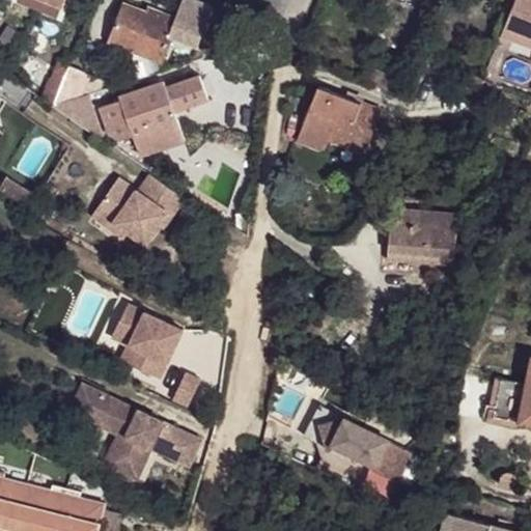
[(49,0),(19,0),(59,16),(63,5),(49,0)]
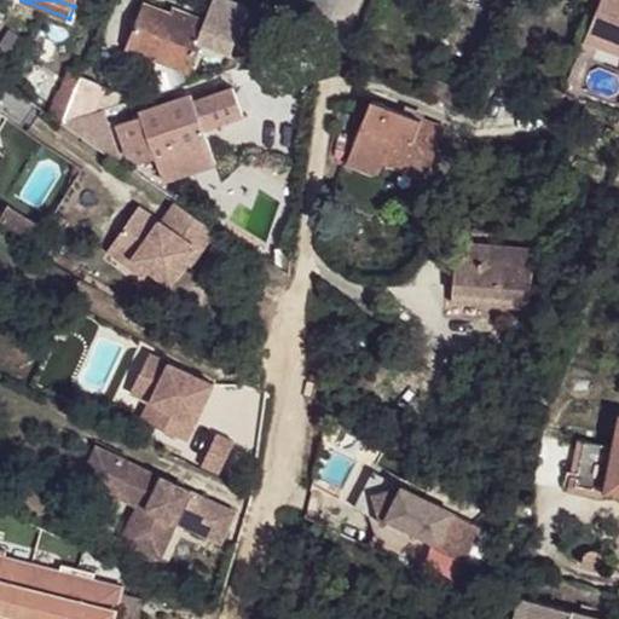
[(145,4),(129,47),(189,70),(200,39),(233,52),(249,10),(224,0),(213,0),(206,21),(183,12),(180,17),(171,13),(145,4)]
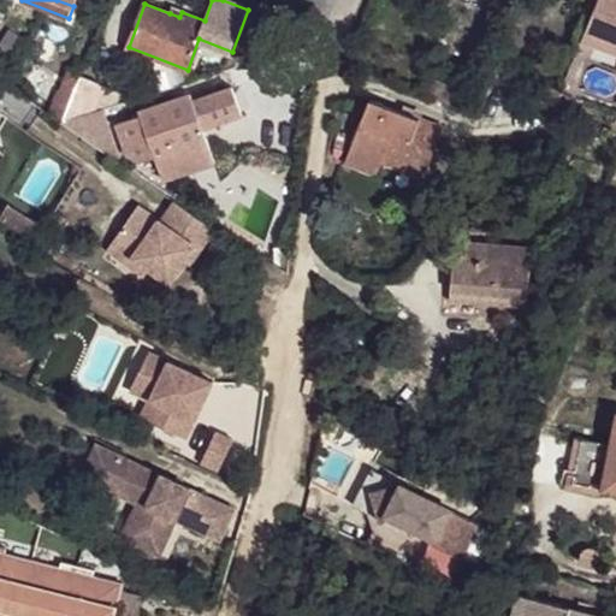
[(615,0),(598,0),(580,40),(615,55),(615,0)]
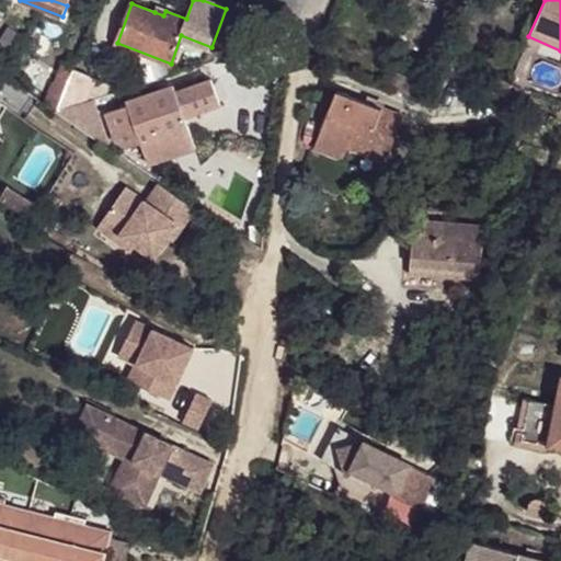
[(61,64),(54,82),(66,88),(73,68),(61,64)]
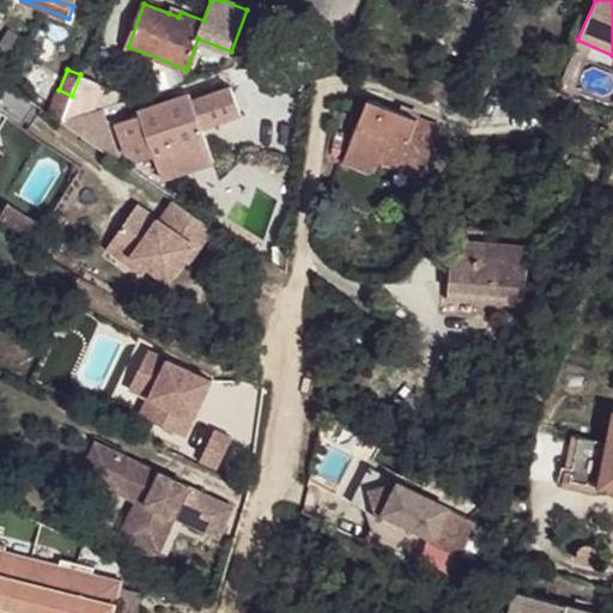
[(72,96),(61,122),(85,115),(98,84),(80,74),(72,96)]
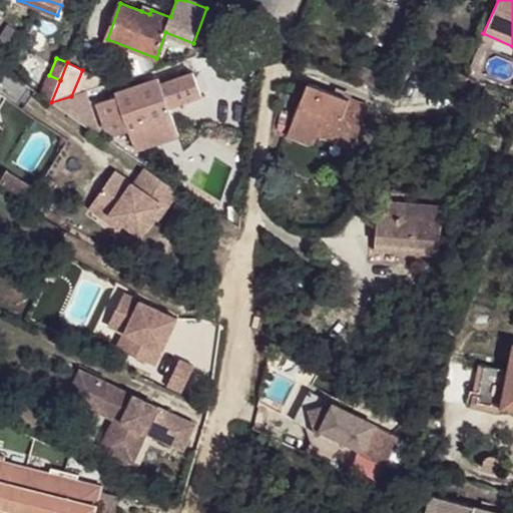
[(357,64),(352,79),(362,82),(367,68),(357,64)]
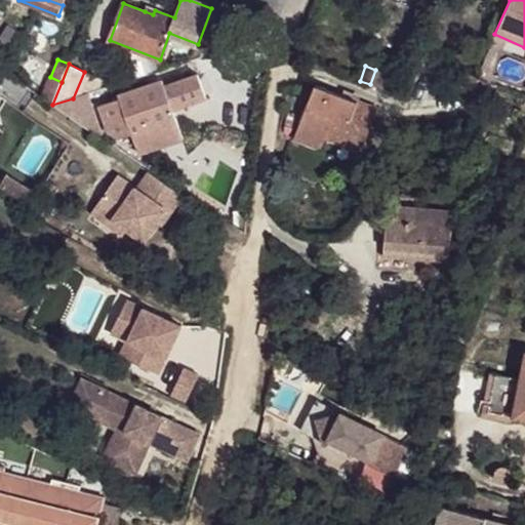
[(48,77),(40,96),(52,105),(62,82),(50,77),(48,77)]
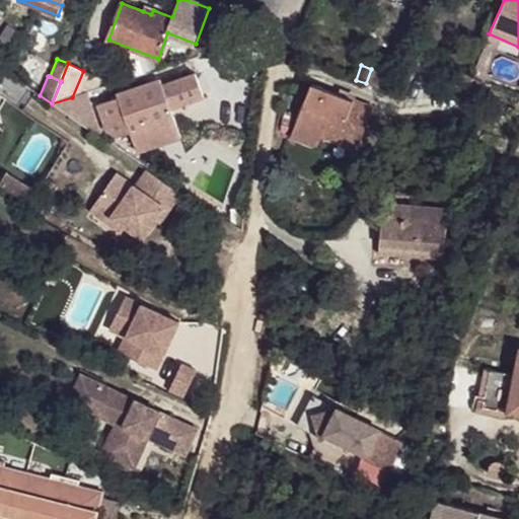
[(99,105),(107,132),(117,137),(131,132),(138,152),(180,136),(171,108),(188,102),(204,97),(197,77),(163,88),(161,79),(118,94),(119,98),(99,105)]
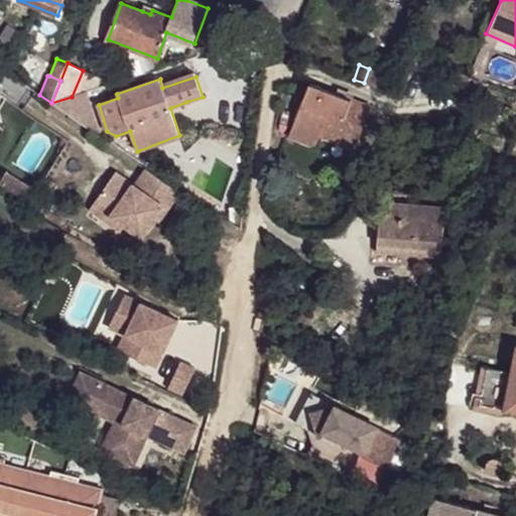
[(308,85),(289,136),(315,146),(319,137),(321,131),(357,145),(371,108),(308,85)]
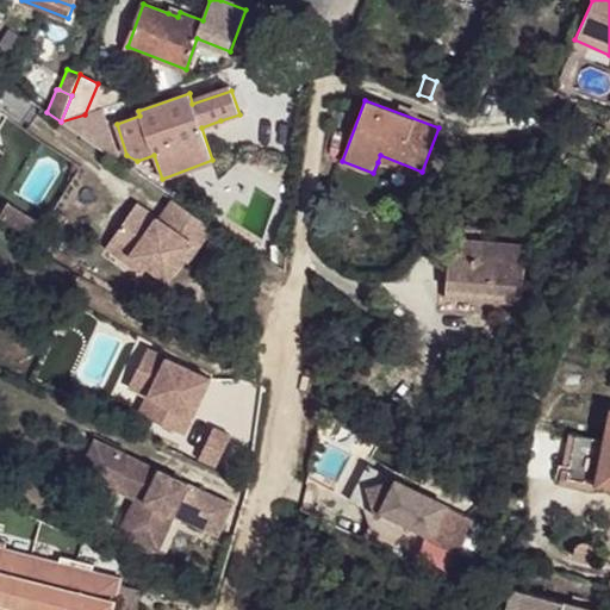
[(201,128),(212,160),(232,154),(221,120),(201,128)]
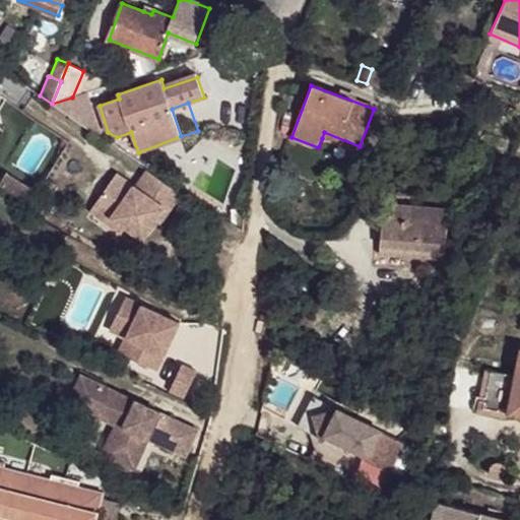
[(324,132),(322,138),(359,151),(360,146),(324,132)]
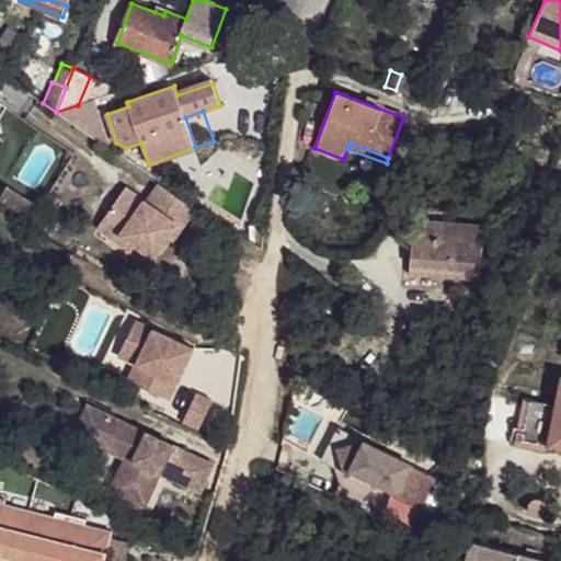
[(43,205),(9,183),(1,195),(35,218),(43,205)]
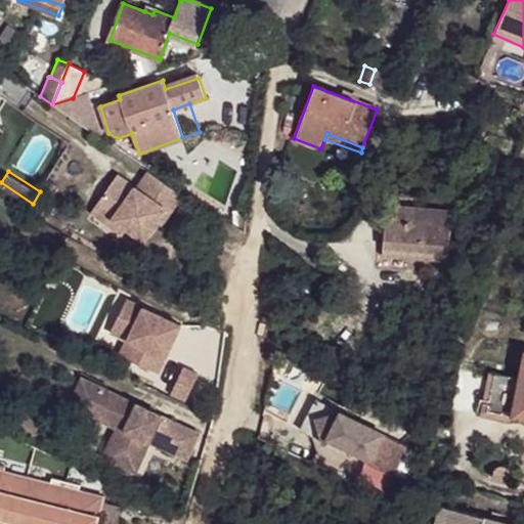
[(185,193),(151,171),(140,188),(121,175),(99,207),(148,241),(161,222),(170,209),(174,212),(185,193)]
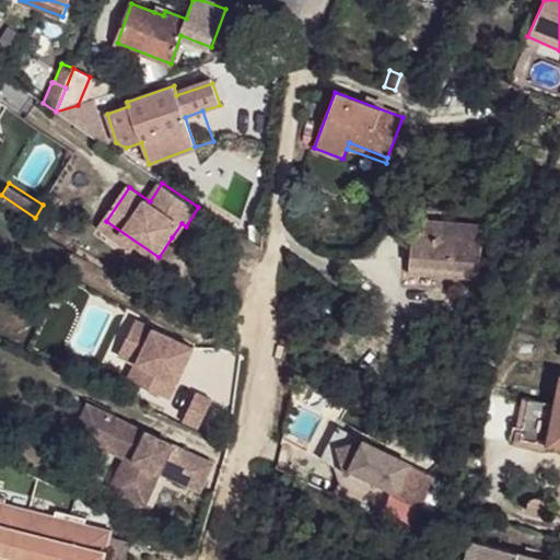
[(396,209),(395,228),(406,229),(407,210),(396,209)]
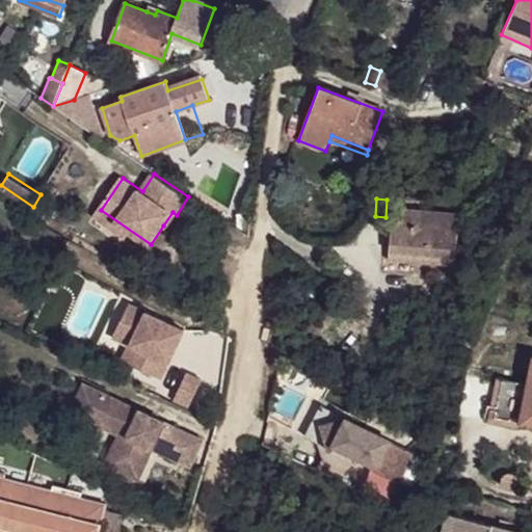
[(393,207),(389,259),(455,266),(460,212),(393,207)]
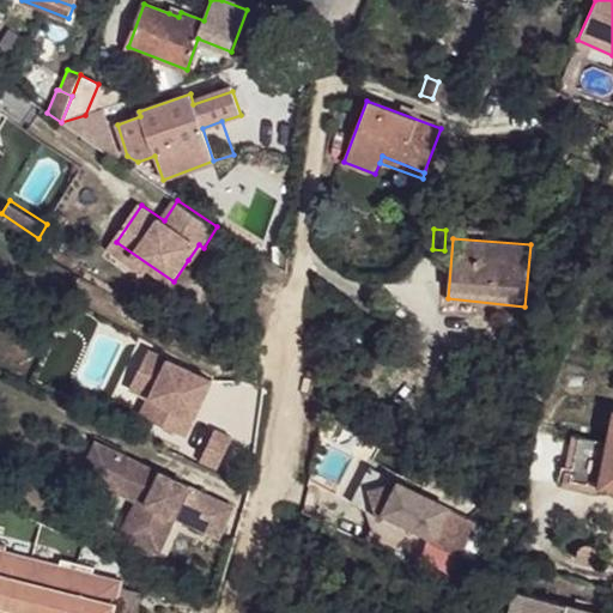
[(193,262),(204,248),(199,244),(188,260),(193,262)]
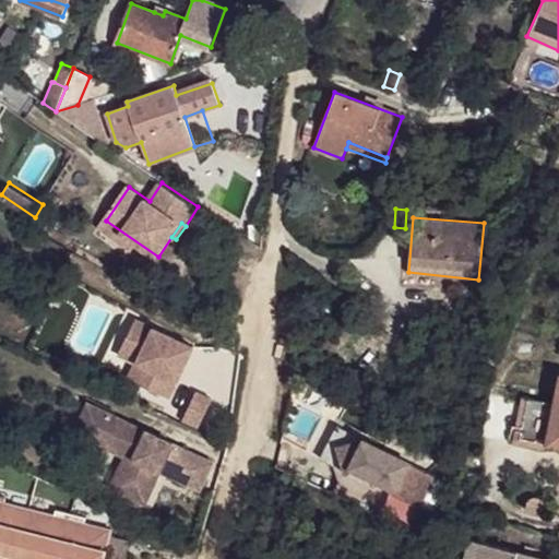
[(191,346),(132,319),(119,346),(150,361),(139,384),(166,397),(191,346)]
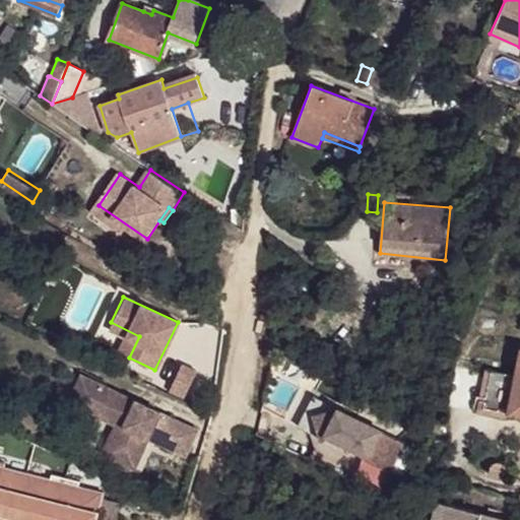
[(139,336),(111,322),(108,329),(125,337),(118,352),(129,358),(139,336)]
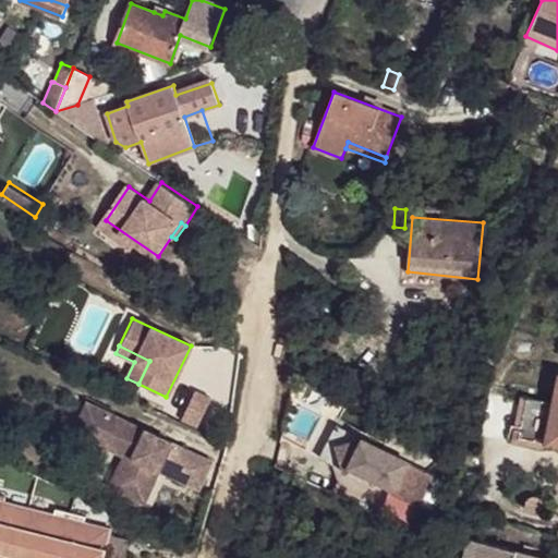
[(557,378),(554,401),(522,397),(512,443),(545,447),(547,441),(557,443),(557,378)]
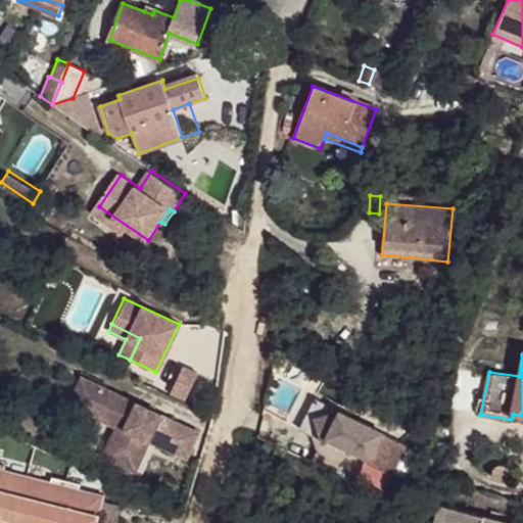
[(181,367),(168,395),(186,403),(199,375),(181,367)]
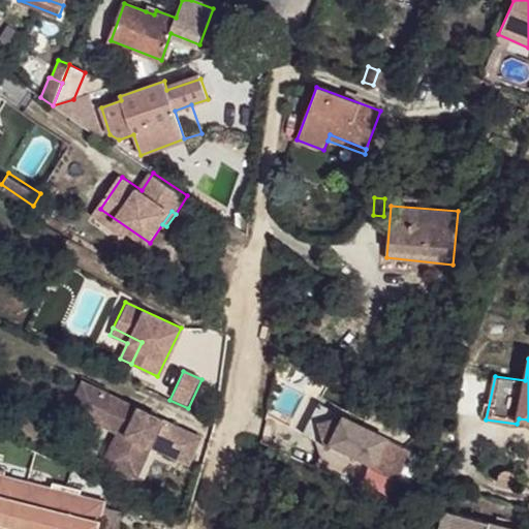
[(89,416),(101,391),(83,381),(70,407),(89,416)]
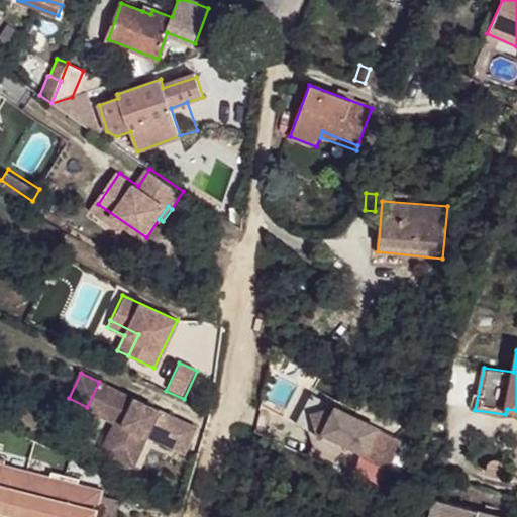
[(196,428),(99,382),(87,407),(116,421),(105,443),(137,458),(147,435),(184,453),(196,428)]
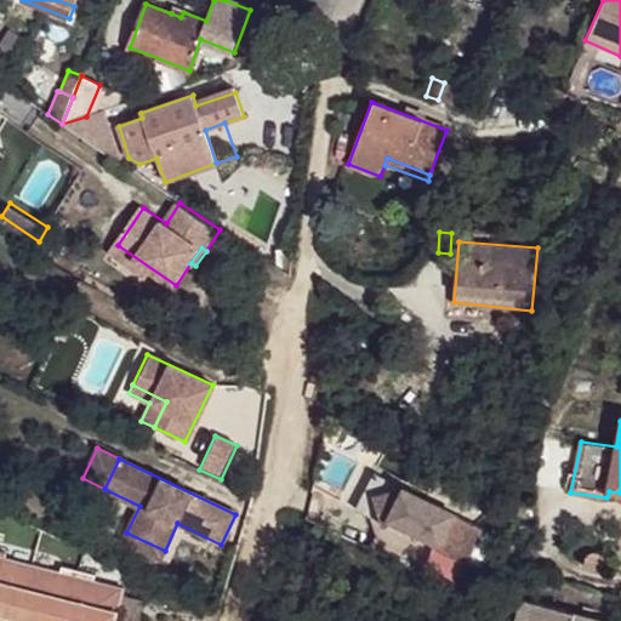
[(485,535),(377,477),(358,512),(385,529),(405,523),(410,527),(403,540),(429,556),(433,548),(467,568),(485,535)]
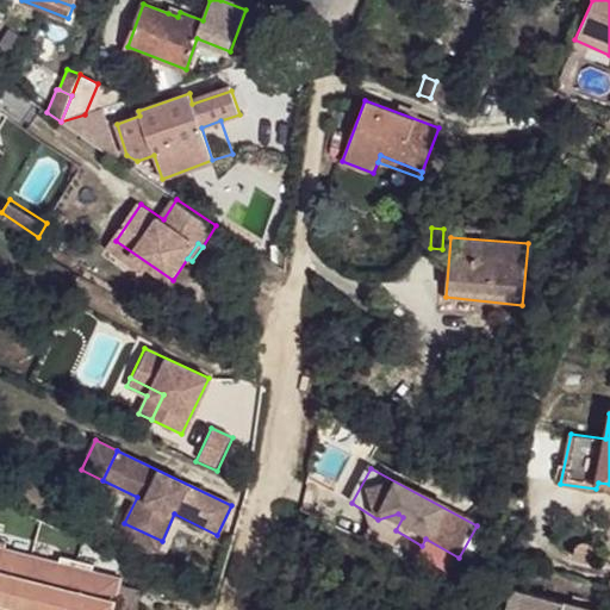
[(0,603),(29,609),(112,609),(120,578),(93,571),(94,564),(61,555),(60,562),(2,548),(5,541),(0,540),(0,603)]
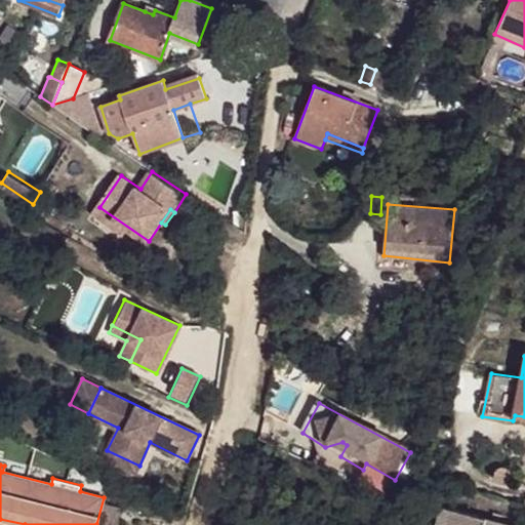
[(507,524),(446,508),(441,524),(507,524)]
